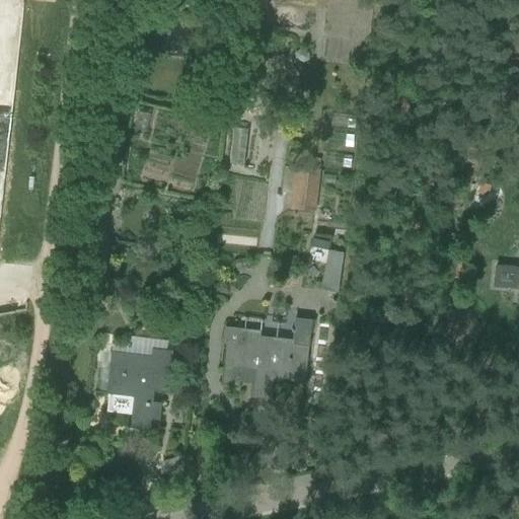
[(189,112),(202,114),(205,92),(192,91),(189,112)]
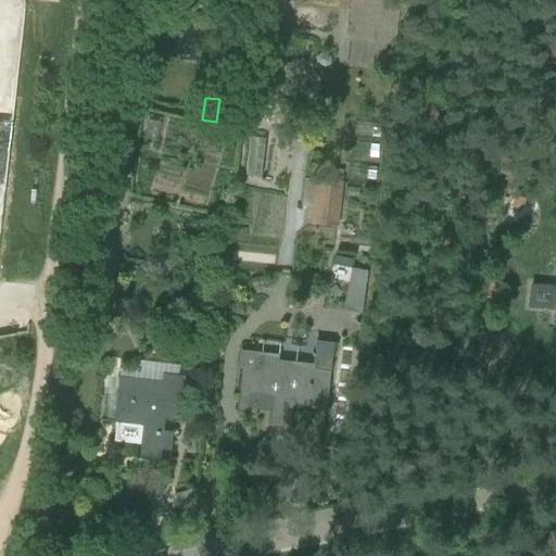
[(144,137),(156,139),(161,122),(149,118),(144,137)]
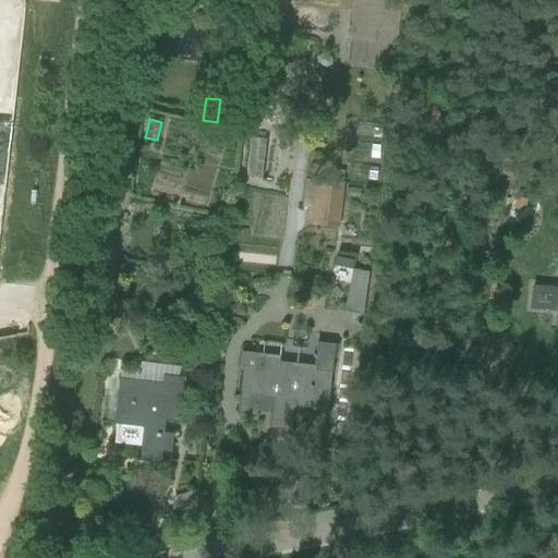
[(247,174),(262,176),(266,137),(252,135),(247,174)]
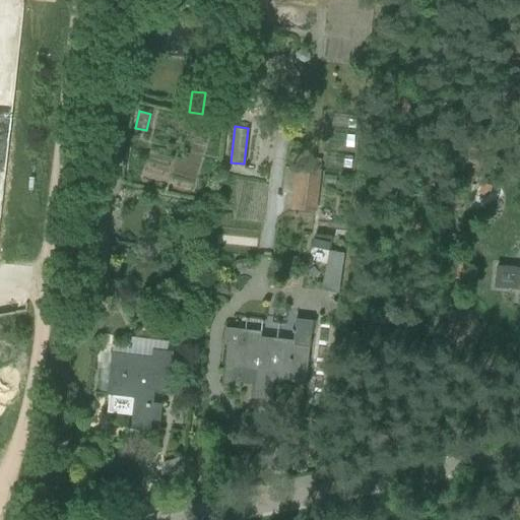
[(228,166),(231,129),(217,128),(213,164),(228,166)]
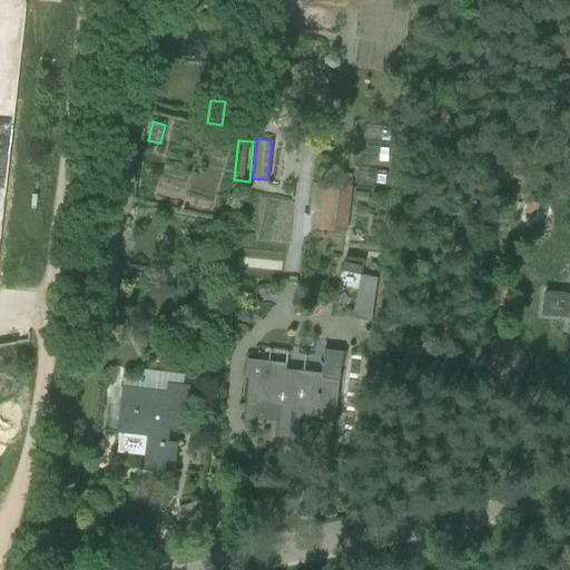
[(318,226),(346,231),(353,185),(351,184),(352,174),(345,173),(344,184),(325,180),(324,183),(313,182),(308,212),(320,213),(318,226)]
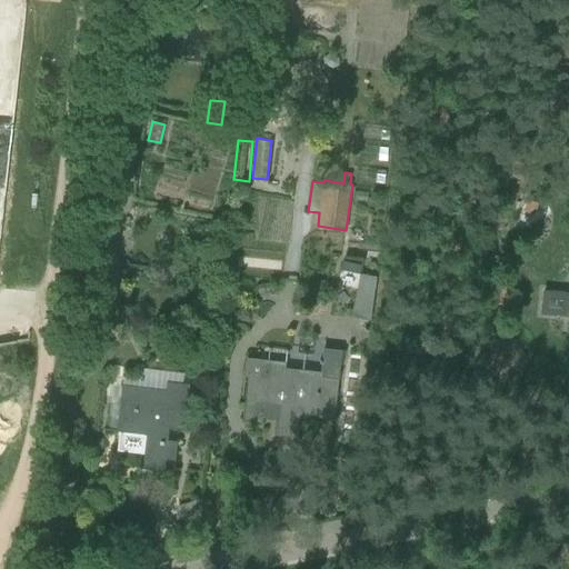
[(93,250),(115,252),(120,198),(100,196),(93,250)]
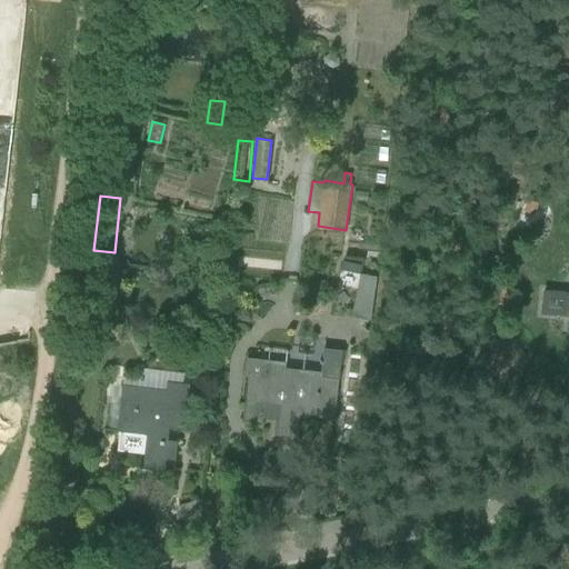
[(351,315),(369,318),(376,275),(358,272),(351,315)]
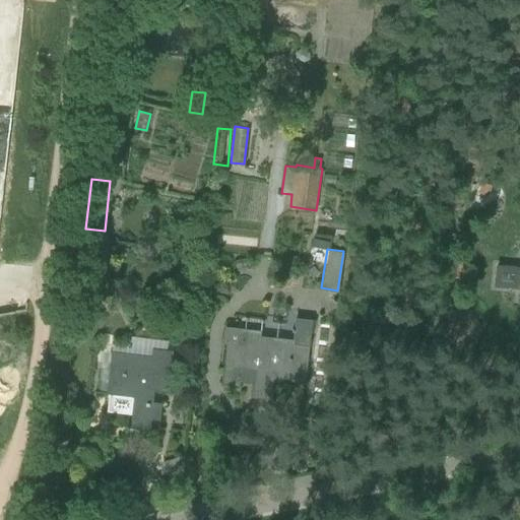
[(273,378),(305,382),(313,319),(296,317),(293,338),(261,335),(261,330),(225,326),(223,342),(228,343),(222,383),(240,386),(241,382),(253,383),(252,396),(271,398),(273,378)]
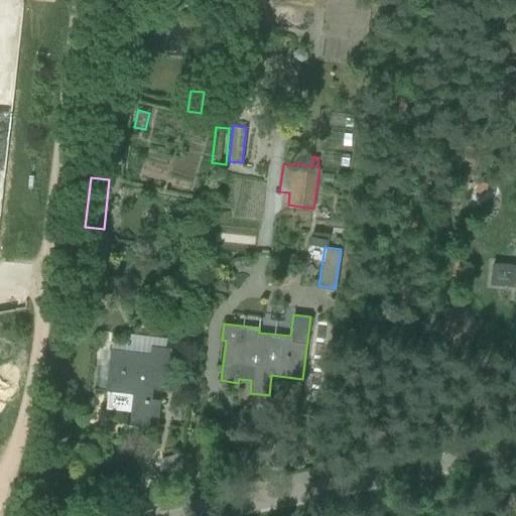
[(129,423),(157,426),(160,399),(152,398),(153,388),(167,389),(172,348),(165,347),(166,337),(128,333),(127,343),(113,342),(112,349),(99,347),(94,388),(108,389),(106,408),(131,410),(129,423)]
